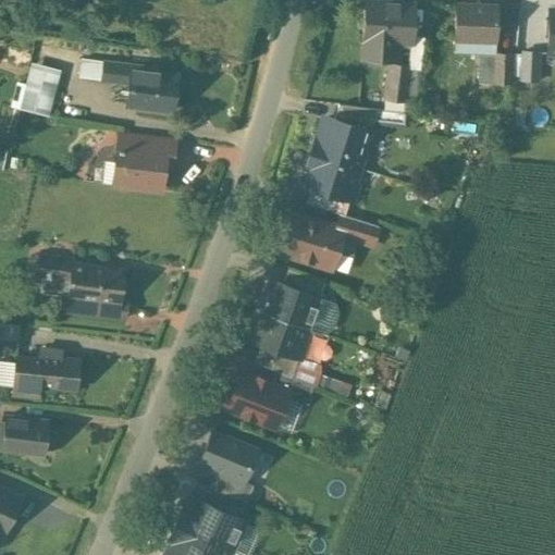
[(414,9),(387,8),(387,4),(366,2),(364,42),(366,42),(392,45),(414,46),(416,5),(414,5),(414,9)]
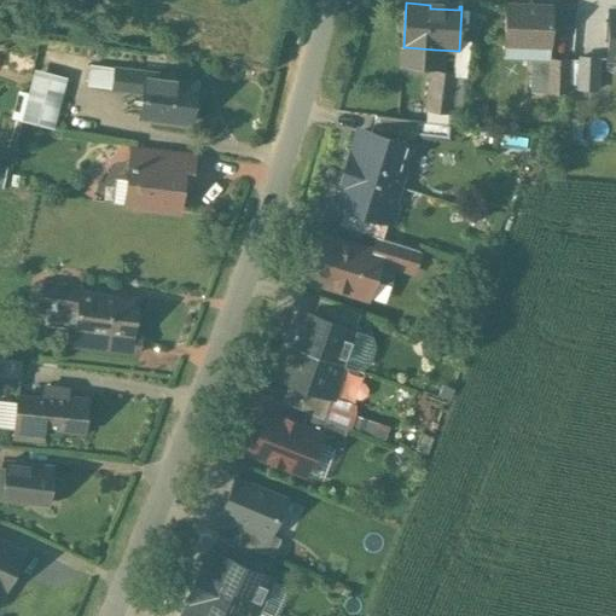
[(552,11),(506,9),(505,44),(506,44),(505,59),(550,62),(552,11)]
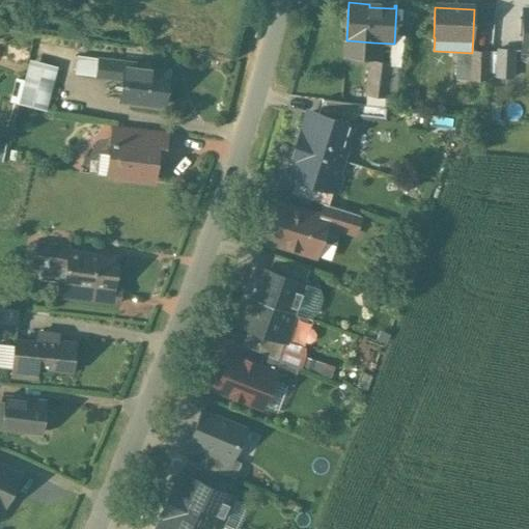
[(373,43),(349,40),(347,58),(372,60),(373,43)]
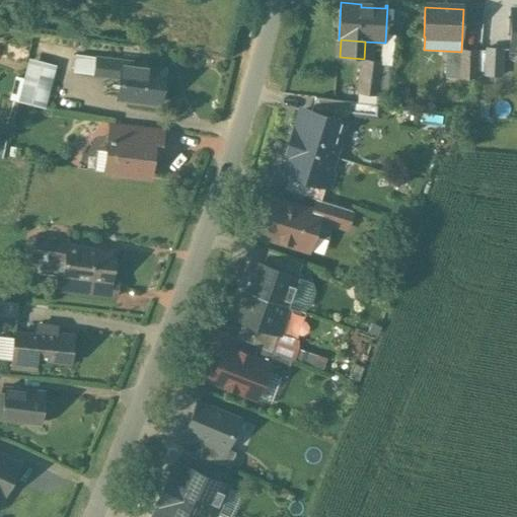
[(502,51),(487,50),(486,77),(501,77),(502,51)]
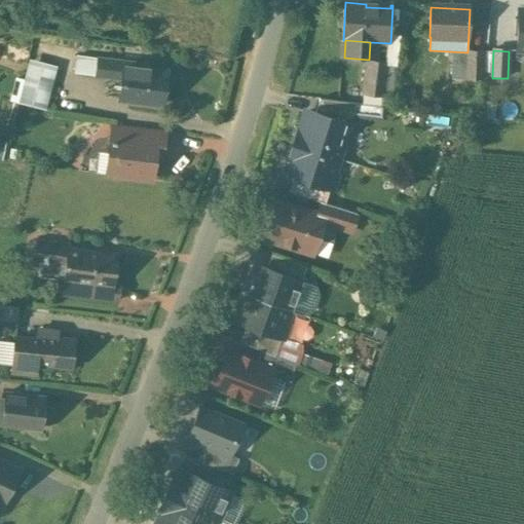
[(468,52),(465,80),(482,81),(483,52),(468,52)]
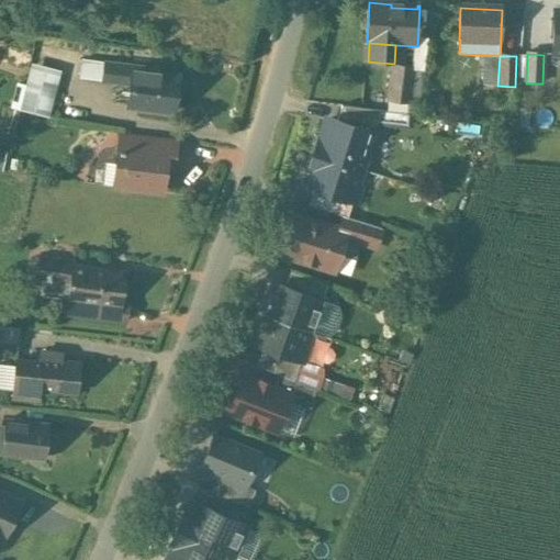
[(136,68),(93,63),(91,80),(105,82),(105,84),(134,88),(136,68)]
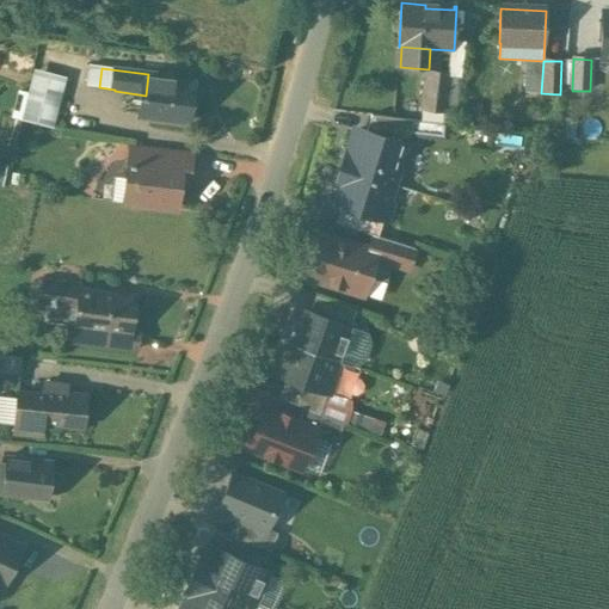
[(450,75),(429,73),(424,111),(446,114),(450,75)]
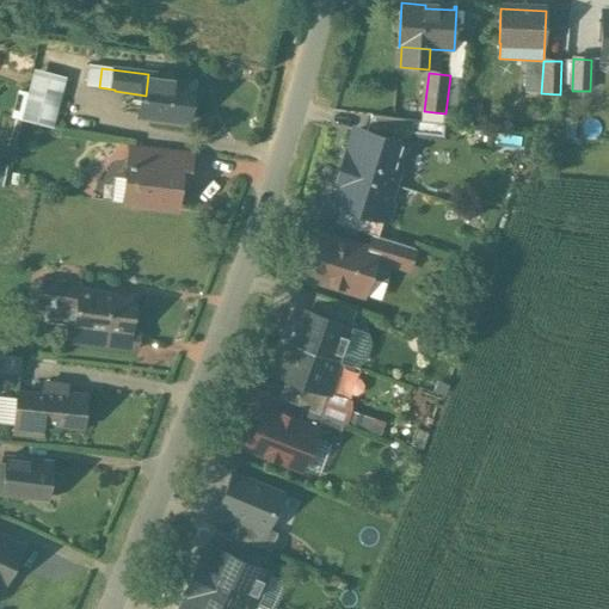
[(195,86),(162,81),(164,77),(148,74),(146,96),(143,118),(190,124),(195,86)]
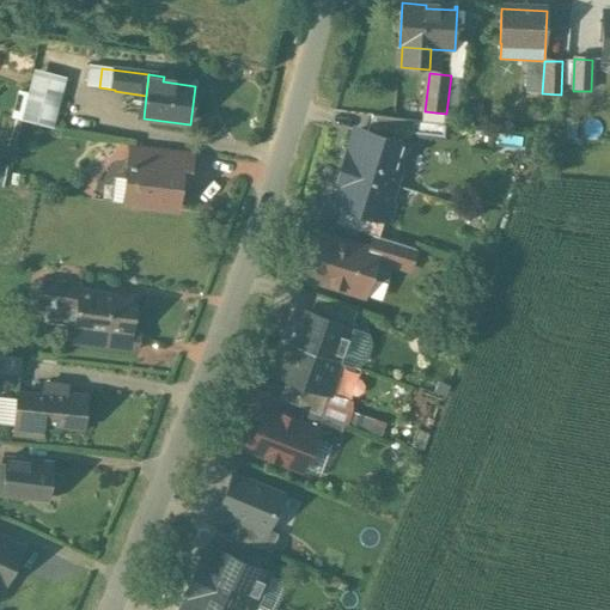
[(451,75),(446,114),(425,111),(424,121),(424,123),(456,127),(462,78),(451,75)]
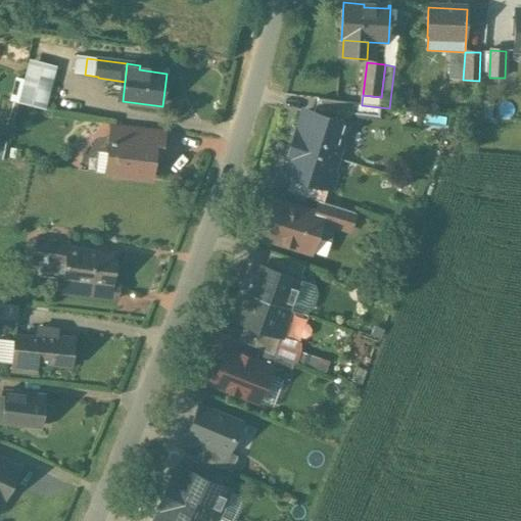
[(51,88),(28,82),(21,105),(45,111),(51,88)]
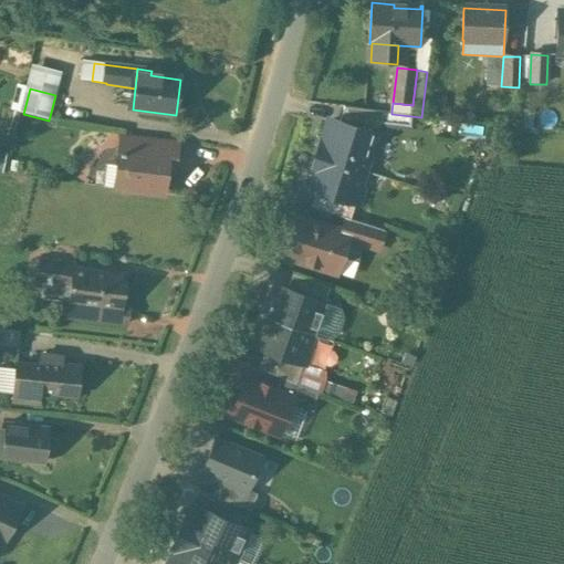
[(386,114),(346,110),(341,124),(378,136),(386,114)]
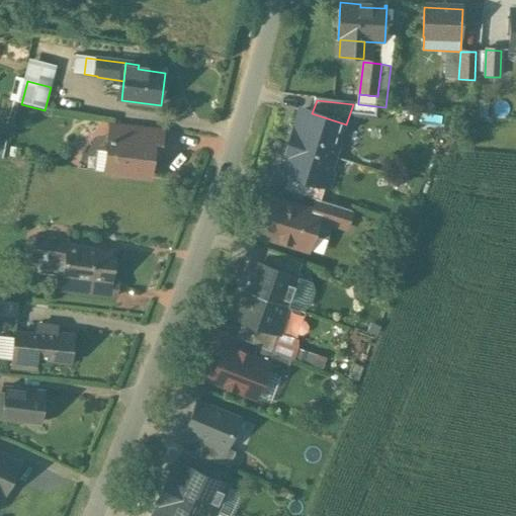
[(312,113),(306,111),(301,114),(291,146),(336,159),(340,146),(344,144),(349,127),(350,127),(350,125),(346,124),(312,113)]
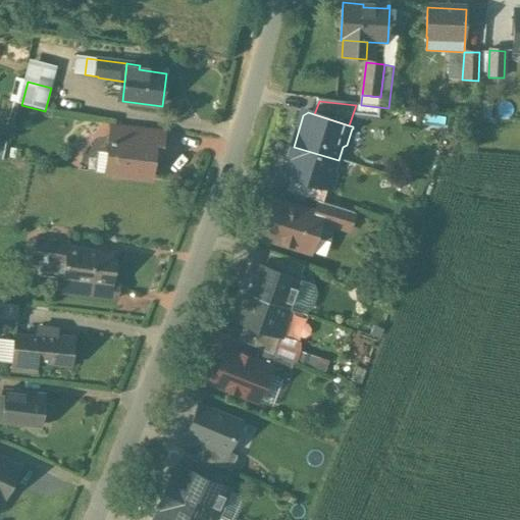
[(165,135),(138,132),(137,144),(157,146),(156,150),(163,151),(165,135)]
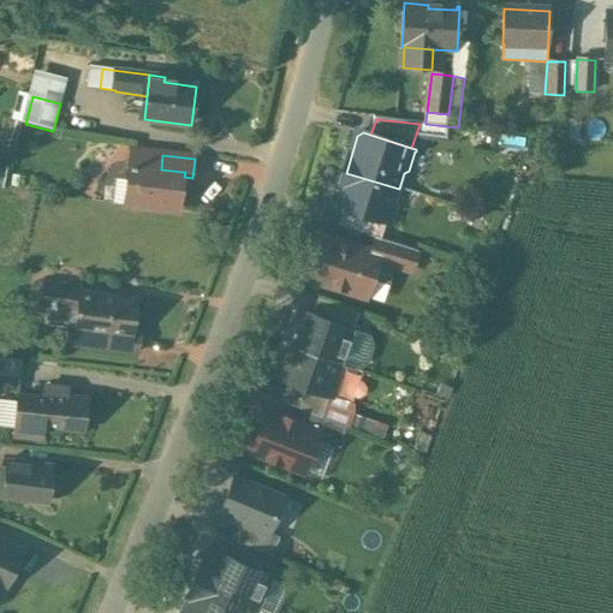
[(161,170),(131,166),(125,207),(179,214),(184,177),(185,172),(161,170)]
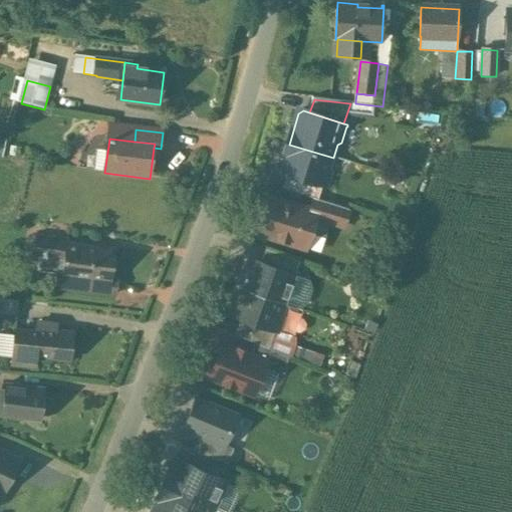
[(333,158),(289,145),(281,170),(283,175),(289,176),(323,187),(327,188),(331,177),(328,172),(333,158)]
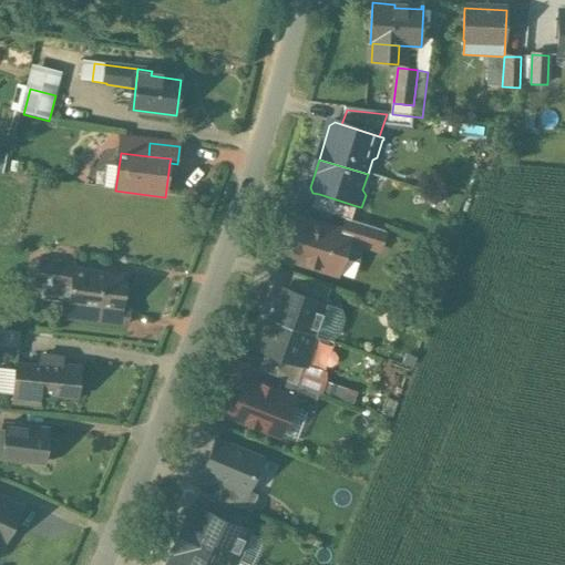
[(357,206),(319,194),(315,211),(348,221),(352,222),(357,206)]
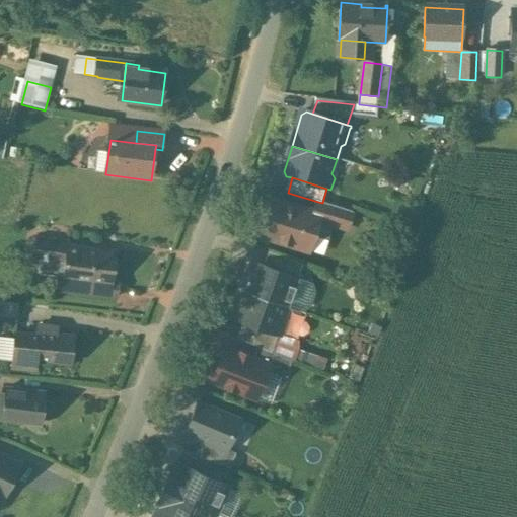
[(315,214),(275,201),(270,218),(268,217),(261,221),(259,228),(263,235),(264,236),(263,238),(309,252),(318,222),(320,216),(315,214)]
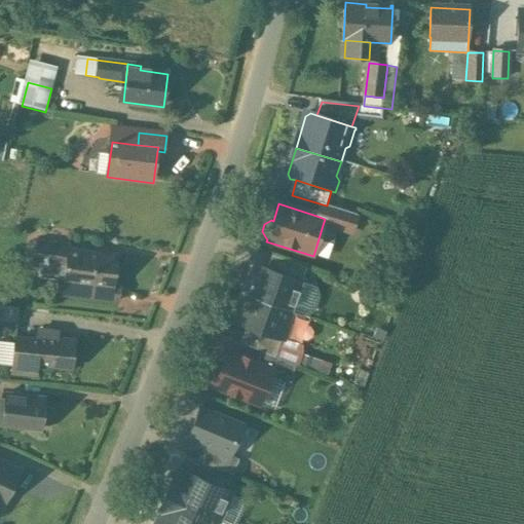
[(327,206),(323,204),(320,217),(325,219),(323,225),(352,234),(359,216),(327,206)]
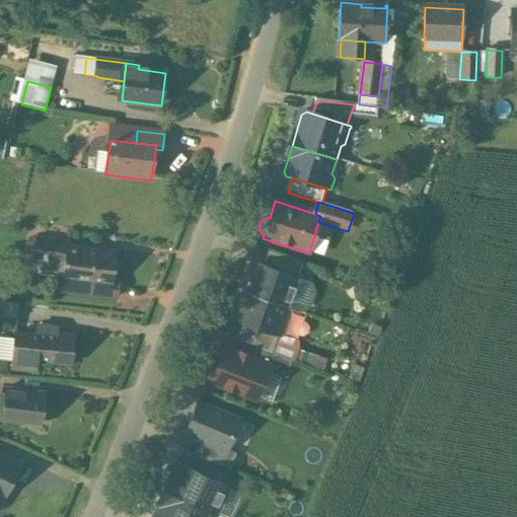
[(117,254),(69,248),(69,243),(37,239),(34,260),(40,260),(38,276),(75,280),(75,278),(114,283),(117,254)]
